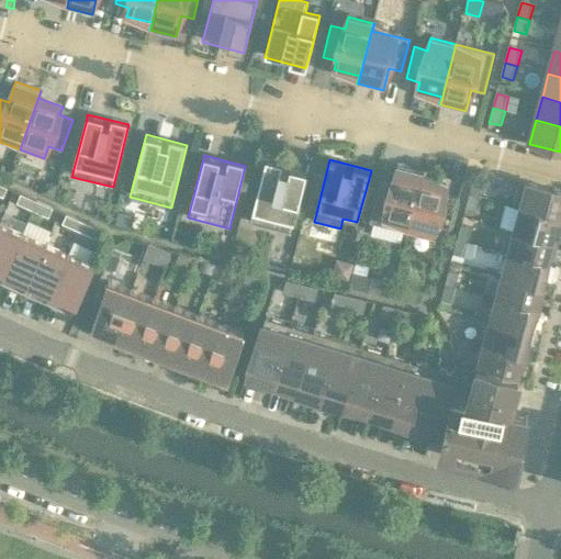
[(266,161),(250,224),(291,235),(306,172),(266,161)]
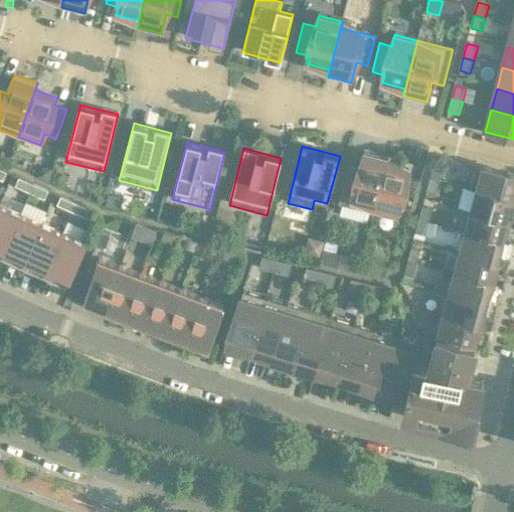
[(339,204),(373,213),(387,158),(364,152),(359,171),(348,168),(339,204)]
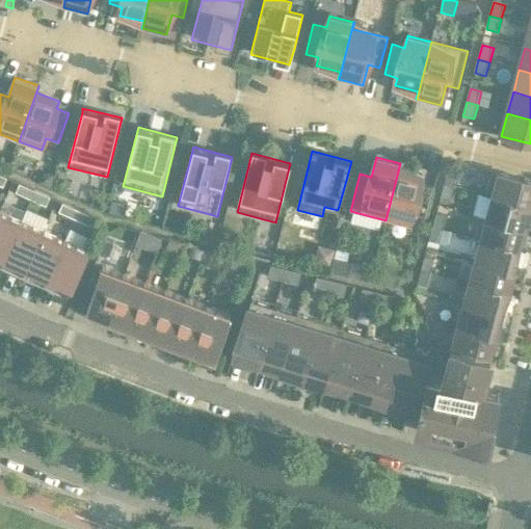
[(401,163),(400,163),(386,220),(409,227),(413,214),(426,218),(433,188),(421,184),(423,177),(399,170),(401,163)]
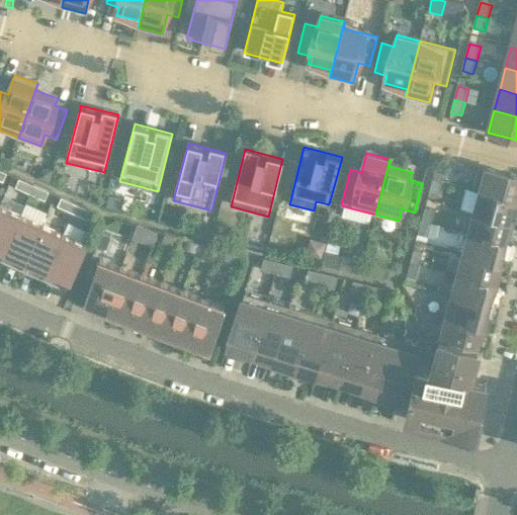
[(436,167),(433,180),(442,182),(446,169),(436,167)]
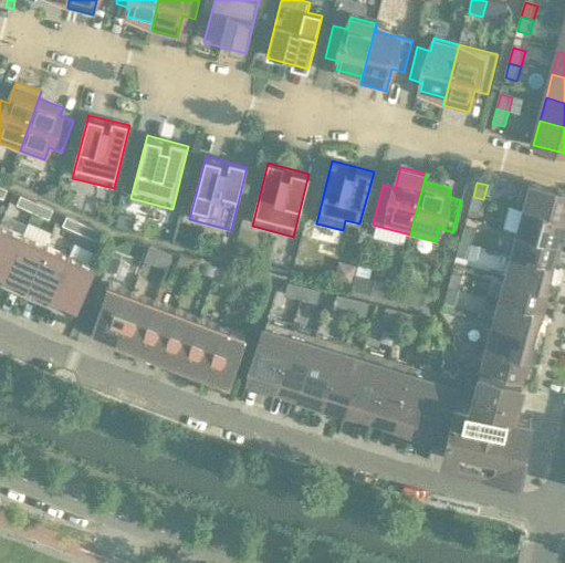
[(516,209),(524,211),(564,222),(564,195),(555,191),(555,193),(523,185),(516,209)]
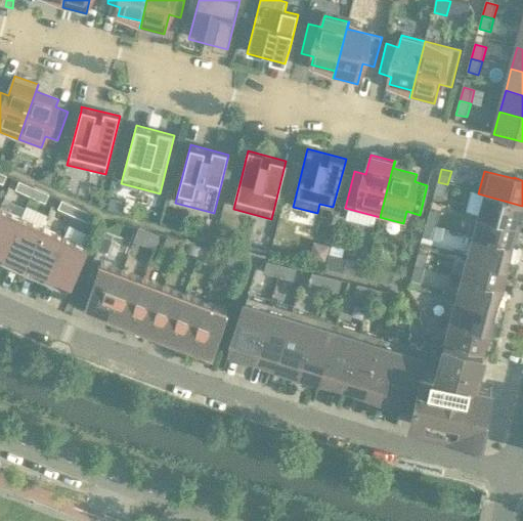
[(444,199),(447,184),(438,182),(434,196),(444,199)]
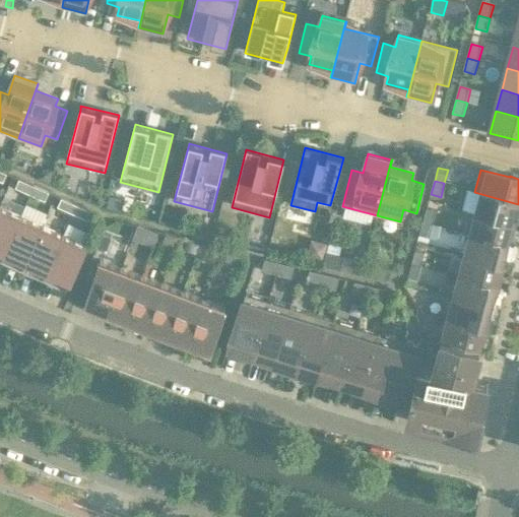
[(34,189),(19,182),(15,191),(29,198),(34,189)]
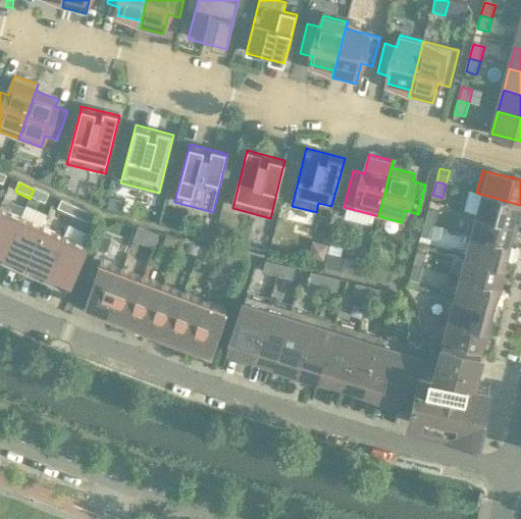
[(45,205),(49,196),(34,190),(30,199),(45,205)]
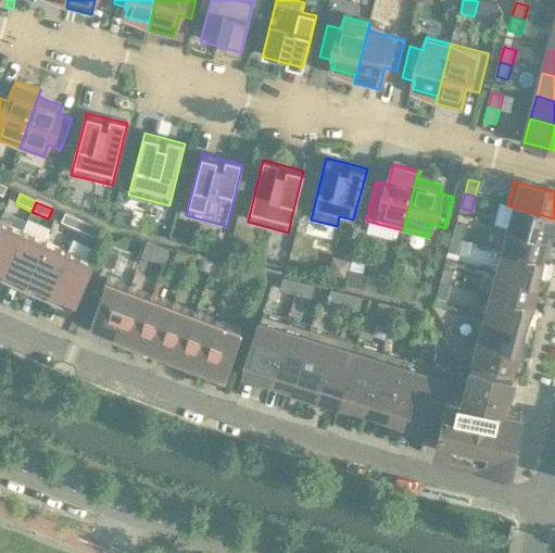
[(553,227),(554,223),(554,218),(515,208),(508,230),(549,241),(552,242),(554,233),(554,227),(553,227)]
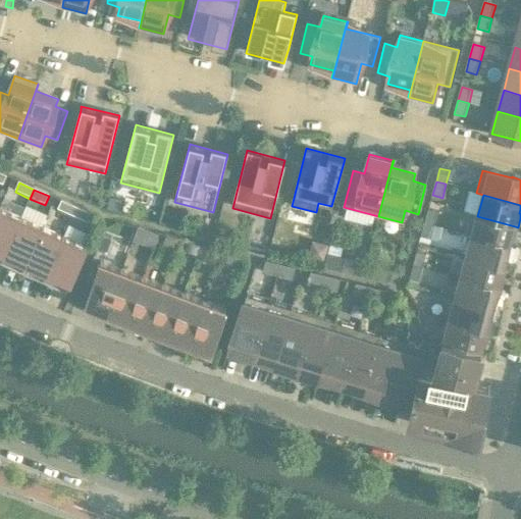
[(0,208),(0,209),(0,259),(2,261),(21,218),(24,210),(4,201),(0,208)]
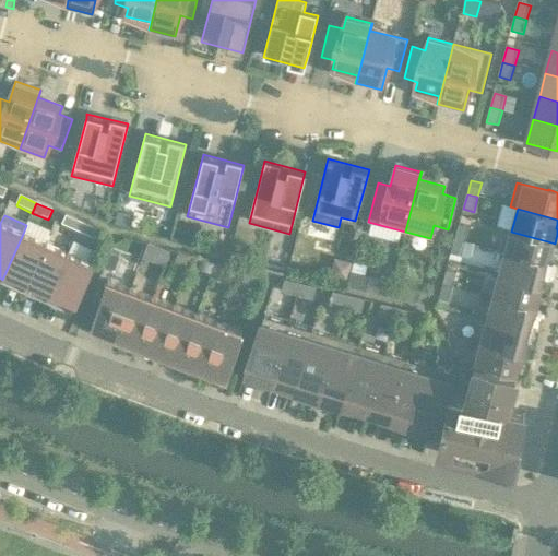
[(82,223),(67,216),(62,226),(78,233),(82,223)]
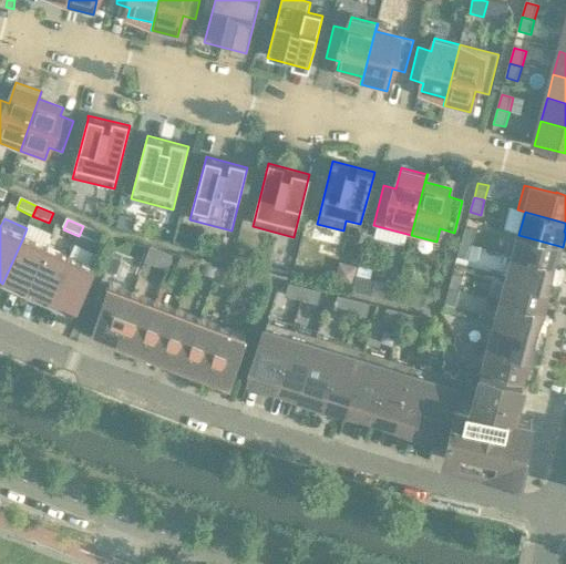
[(95,244),(100,234),(83,226),(79,236),(95,244)]
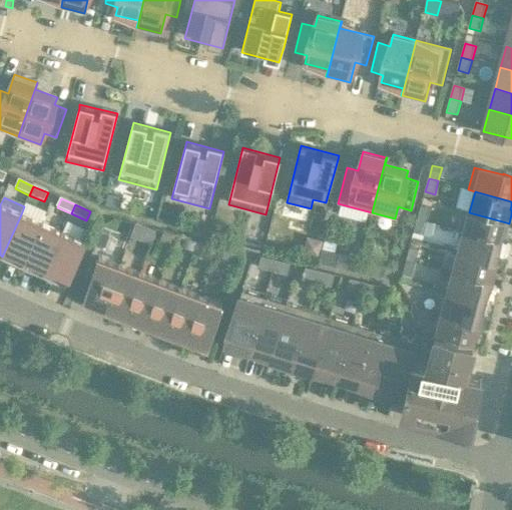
[(421,206),(418,220),(427,222),(430,209),(421,206)]
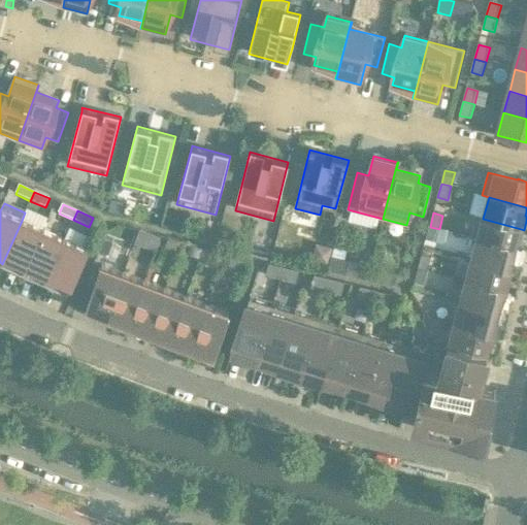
[(483,219),(476,240),(516,251),(521,229),(483,219)]
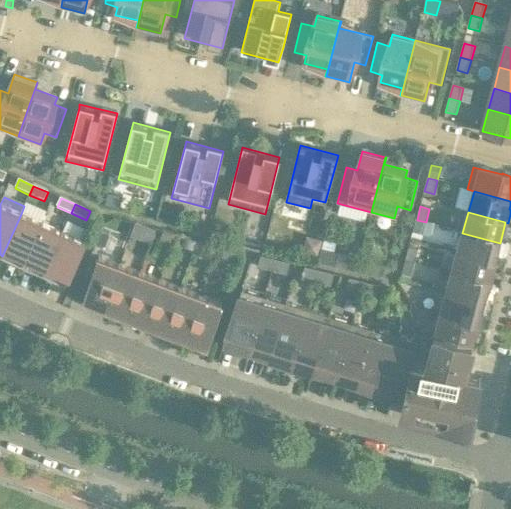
[(21,214),(2,256),(23,265),(42,223),(21,214)]
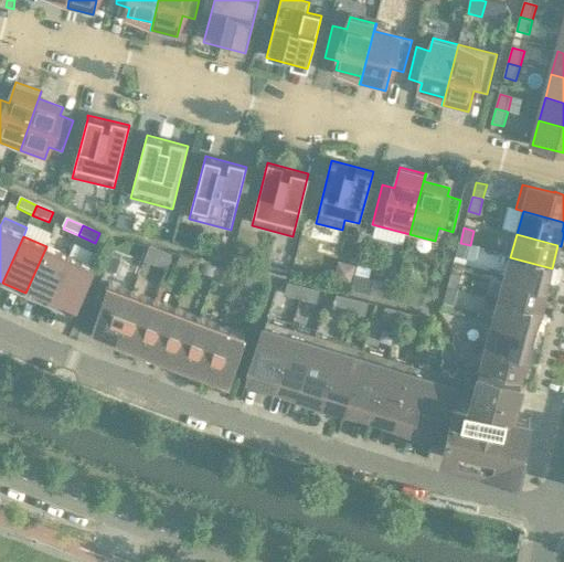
[(466,260),(470,245),(460,243),(456,257),(466,260)]
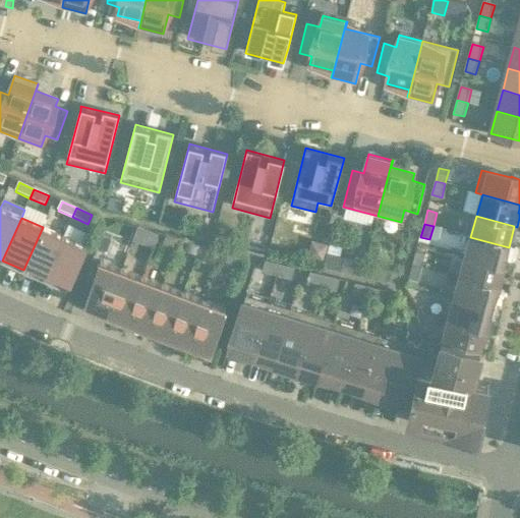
[(43,227),(23,270),(45,279),(64,236),(43,227)]
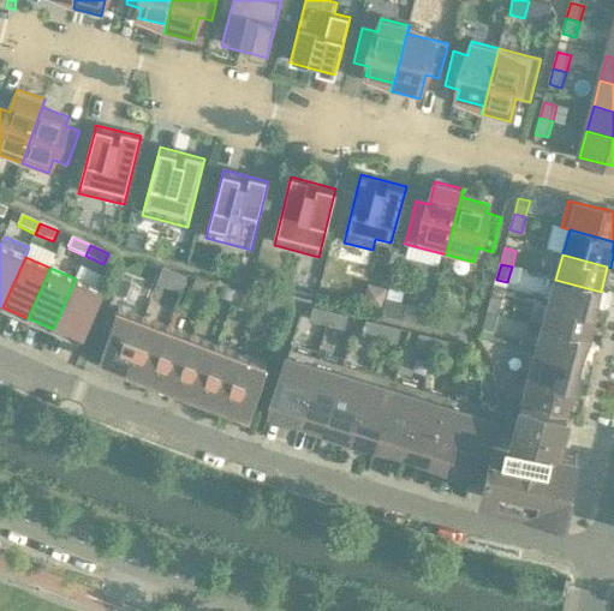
[(176,275),(171,289),(180,293),(186,279),(176,275)]
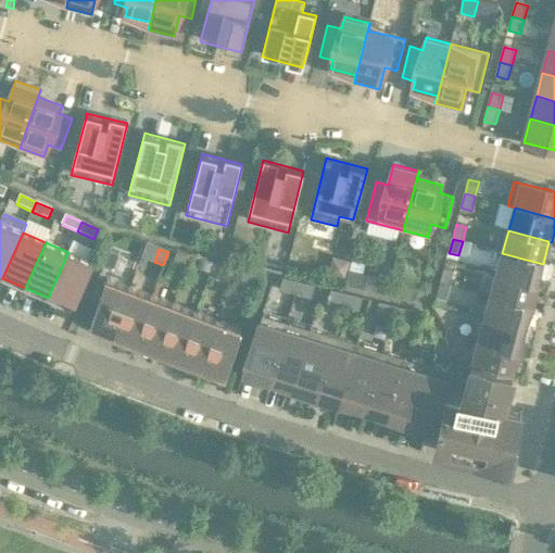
[(72,309),(74,303),(92,263),(68,252),(48,298),(72,309)]
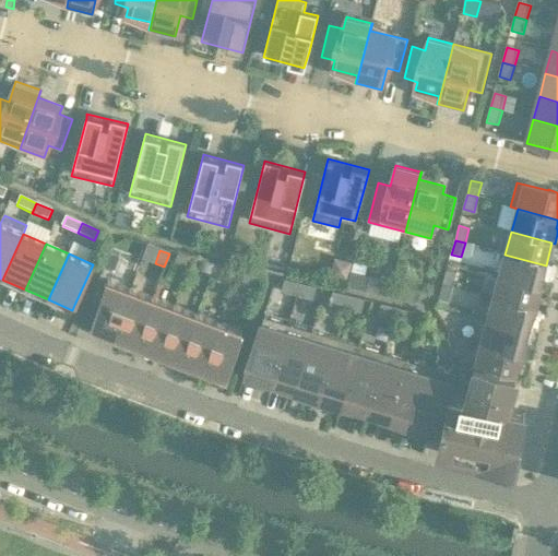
[(179,253),(176,263),(190,268),(193,257),(179,253)]
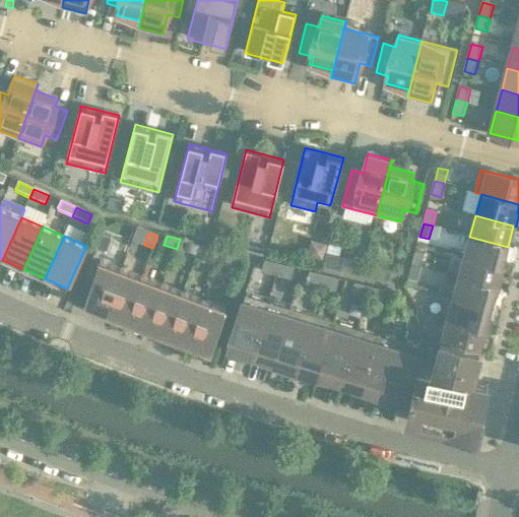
[(503,266),(508,247),(469,237),(464,257),(505,268),(506,267),(503,266)]
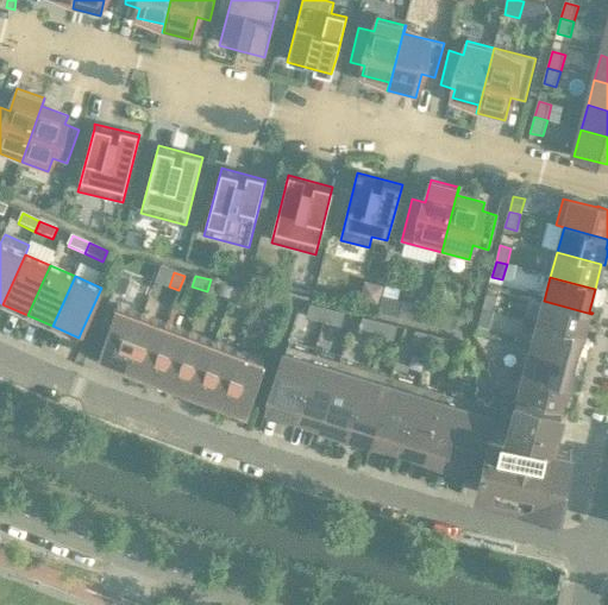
[(120,278),(116,290),(125,295),(130,282),(120,278)]
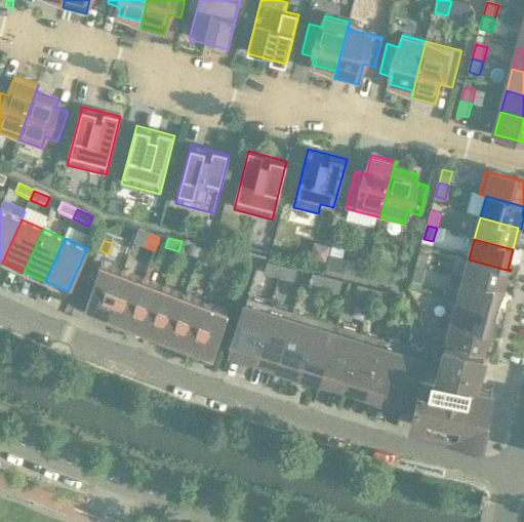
[(333,248),(331,255),(343,258),(345,251),(333,248)]
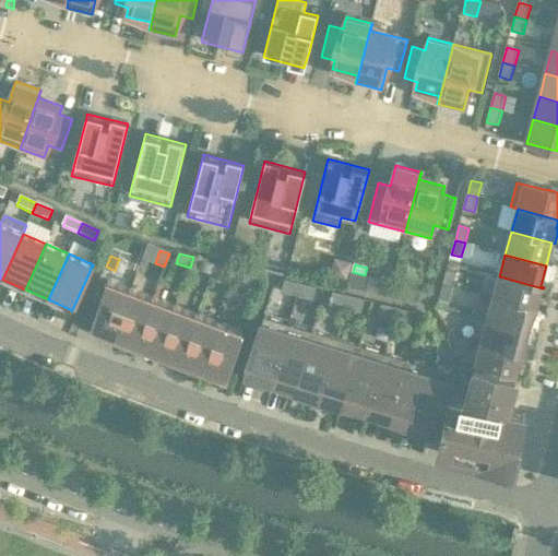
[(442,285),(453,288),(456,274),(447,271),(442,285)]
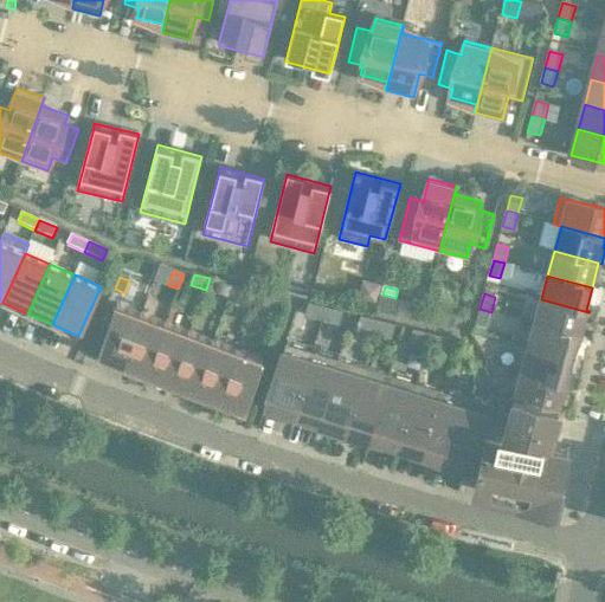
[(381,297),(377,311),(397,317),(400,302),(381,297)]
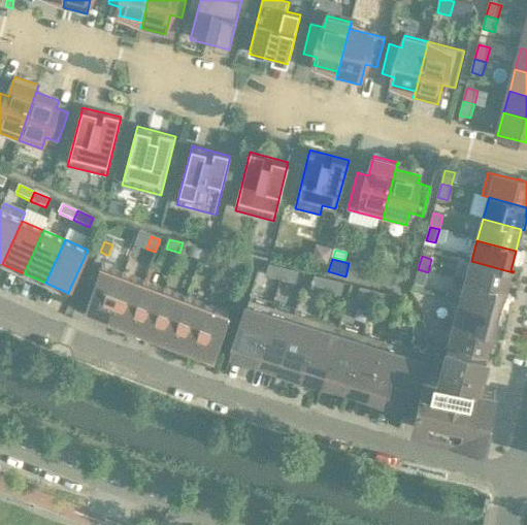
[(471,261),(465,283),(504,293),(506,284),(509,285),(513,272),(471,261)]
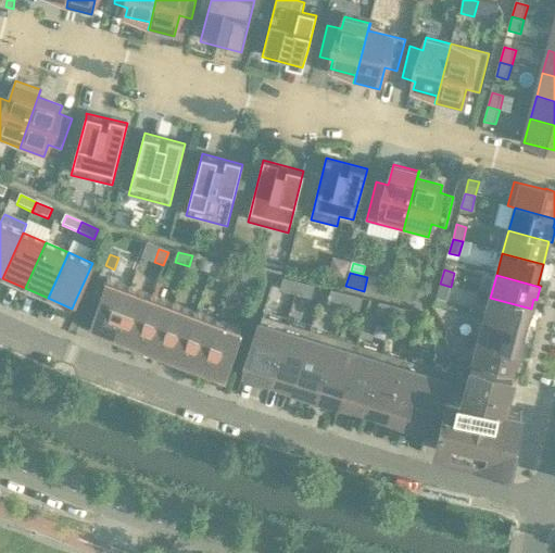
[(367,277),(364,291),(381,296),(386,281),(367,277)]
